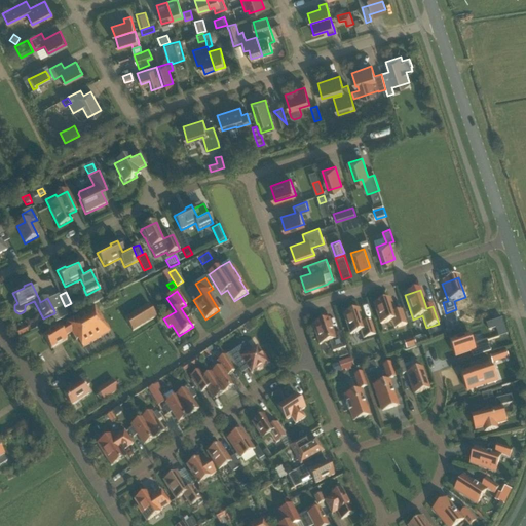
[(102,300),(100,295),(92,299),(95,303),(102,300)]
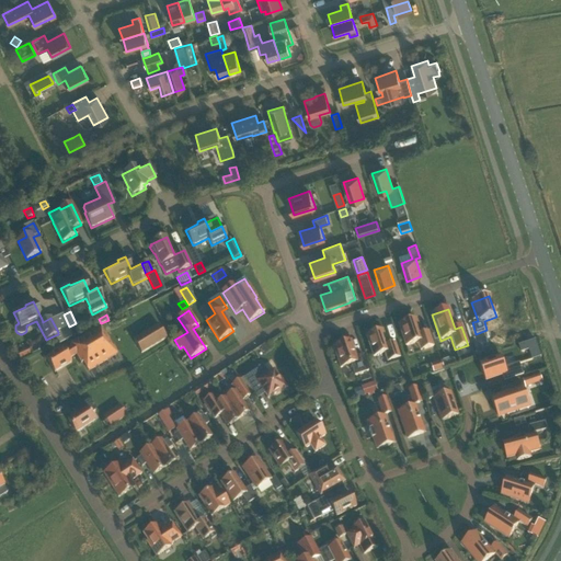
[(113,320),(115,325),(126,320),(124,315),(113,320)]
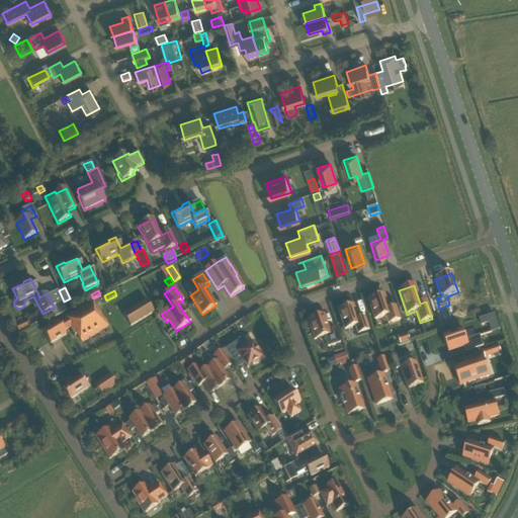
[(389,310),(383,295),(368,300),(374,320),(385,316),(389,324),(400,320),(396,307),(389,310)]
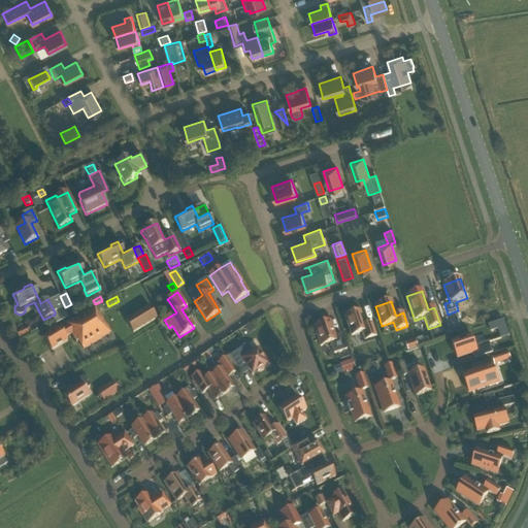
[(55,315),(50,317),(54,325),(61,322),(66,319),(72,316),(67,306),(55,312),(55,315)]
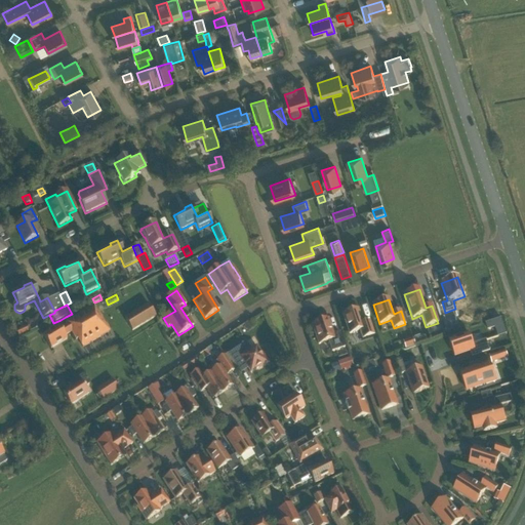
[(132,331),(156,317),(149,305),(125,319),(132,331)]
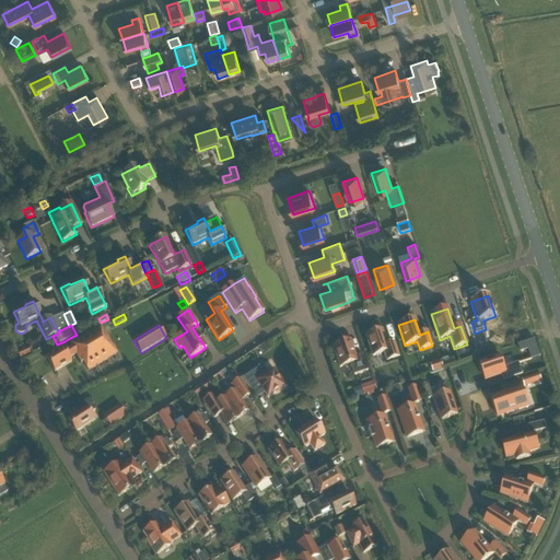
[(65,351),(62,349),(46,359),(55,373),(71,363),(69,359),(77,354),(82,363),(83,362),(89,371),(117,354),(101,326),(70,343),(72,347),(65,351)]
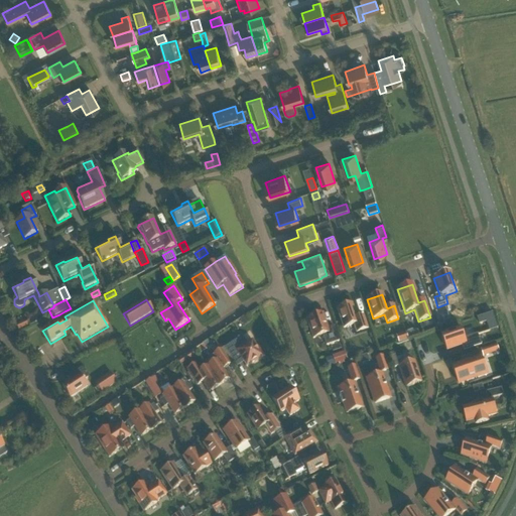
[(357,318),(352,304),(337,309),(343,329),(354,326),(356,334),(368,330),(363,316),(357,318)]
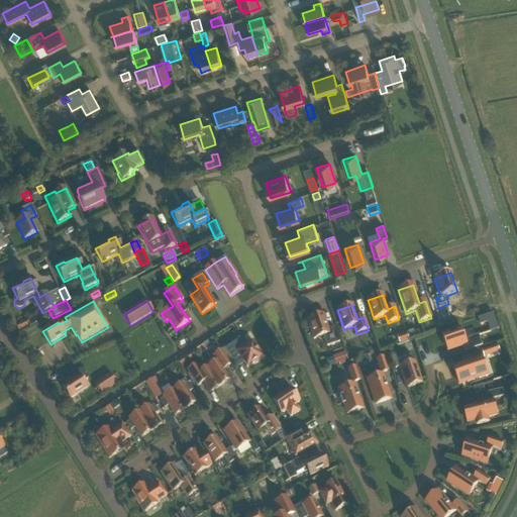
[(328,330),(323,315),(307,320),(314,339),(323,336),(326,347),(339,343),(334,328),(328,330)]
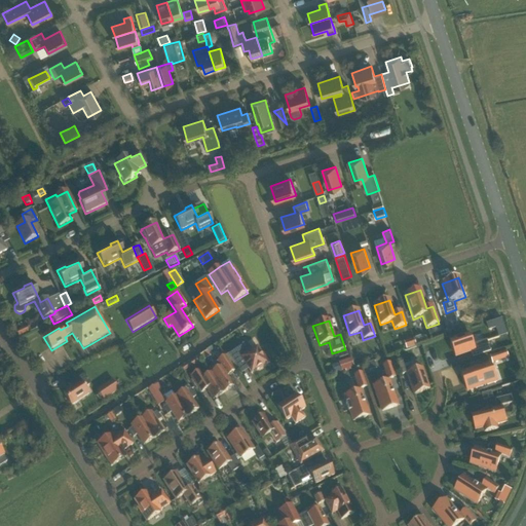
[(250,322),(245,326),(249,333),(255,329),(250,322)]
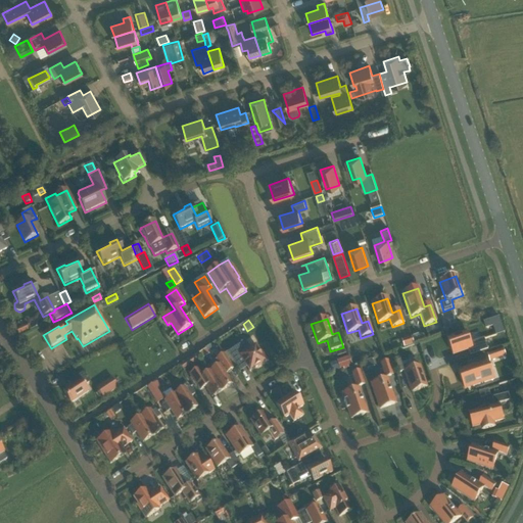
[(468,334),(448,340),(453,354),(468,349),(470,357),(488,350),(484,339),(471,344),(468,334)]
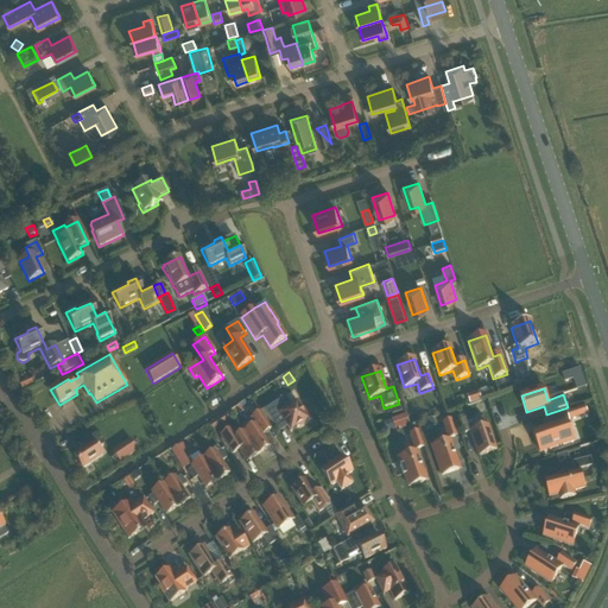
[(481,400),(477,392),(467,396),(469,404),(481,400)]
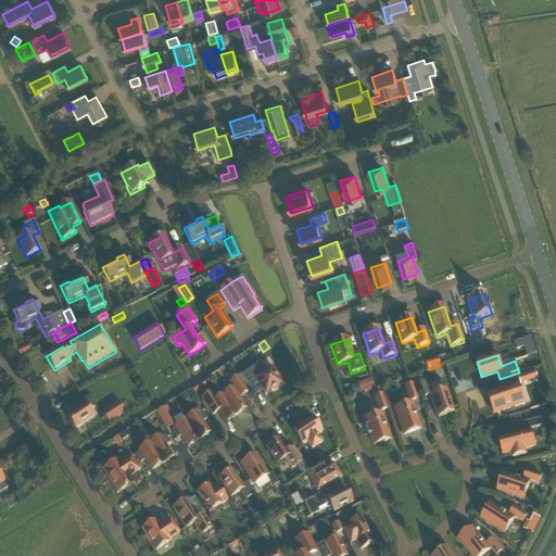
[(261,363),(241,375),(249,387),(256,382),(265,395),(274,390),(274,391),(285,384),(278,375),(277,375),(272,367),(266,370),(261,363)]
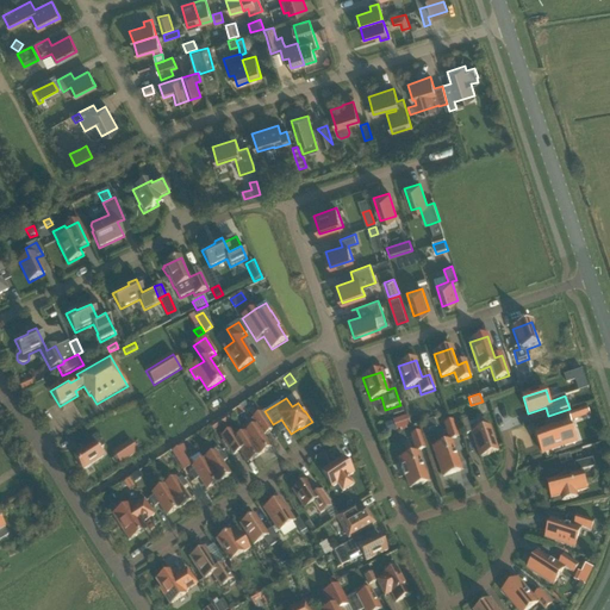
[(243,414),(242,410),(240,408),(232,412),(236,417),(243,414)]
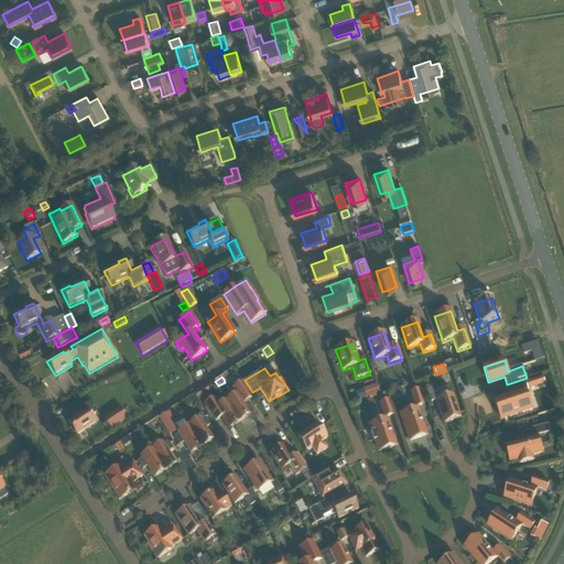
[(532,379),(525,381),(529,390),(534,388),(532,379)]
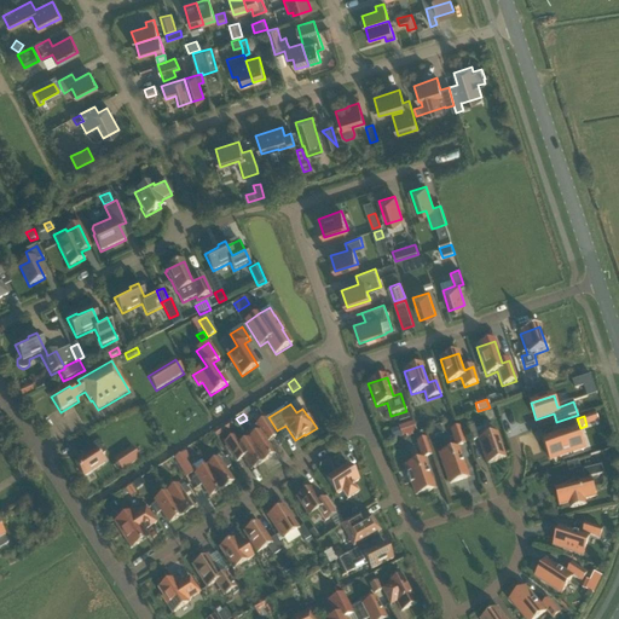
[(268,417),(265,420),(276,437),(279,433),(277,431),(268,417)]
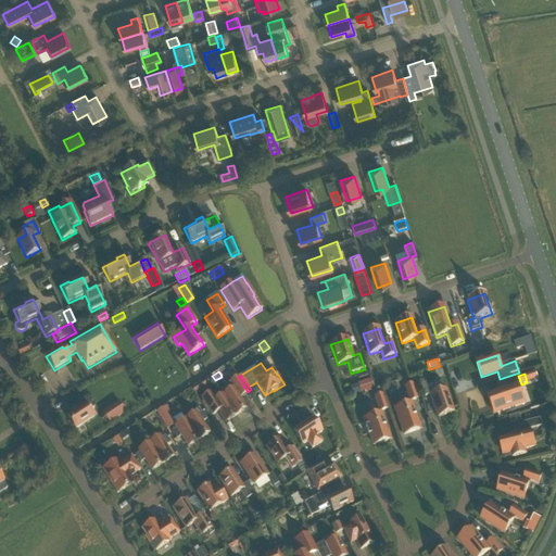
[(212,377),(193,384),(197,390),(214,382),(212,377)]
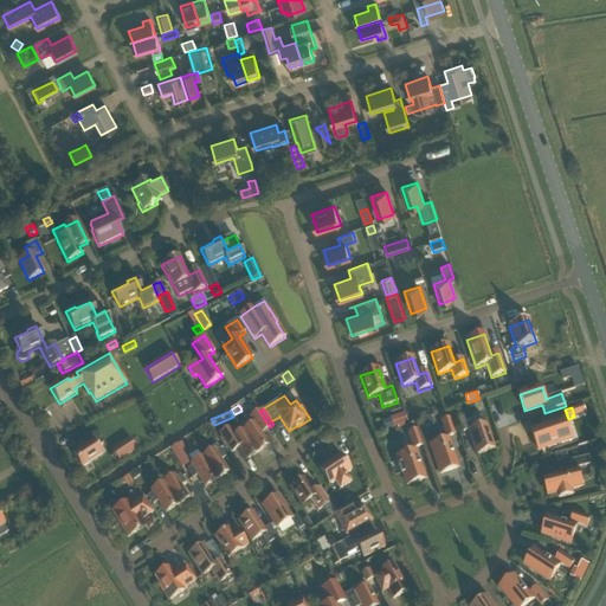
[(252,425),(243,431),(252,445),(257,453),(269,445),(262,433),(268,430),(270,427),(259,411),(247,418),(252,425)]
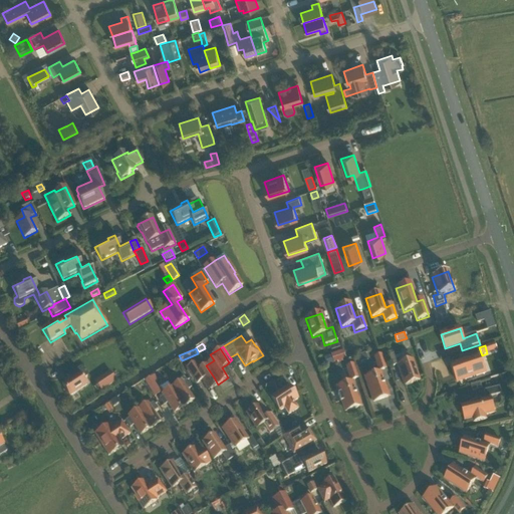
[(332,355),(334,362),(337,361),(342,360),(345,358),(343,351),(332,355)]
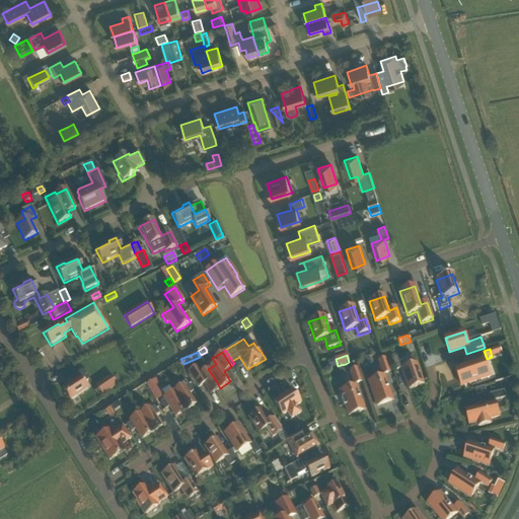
[(371,364),(369,357),(362,359),(365,366),(371,364)]
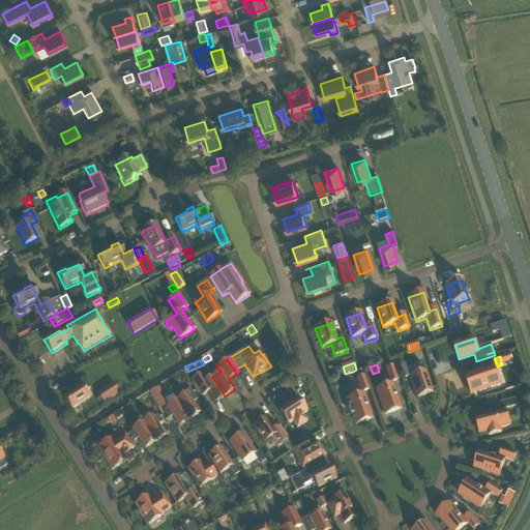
[(386,370),(390,383),(399,381),(393,366),(386,370)]
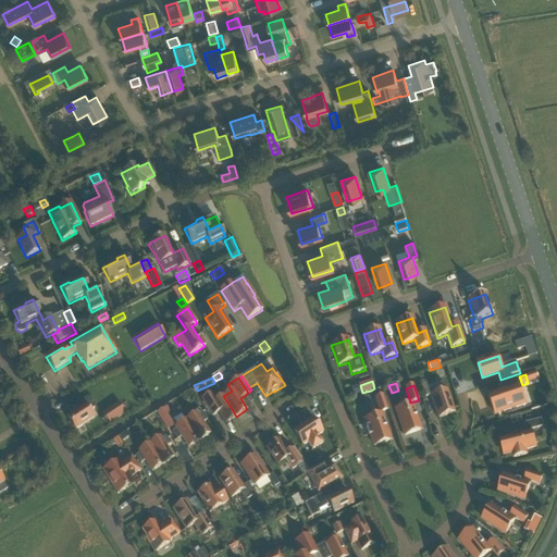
[(520,385),(489,396),(496,416),(527,405),(520,385)]
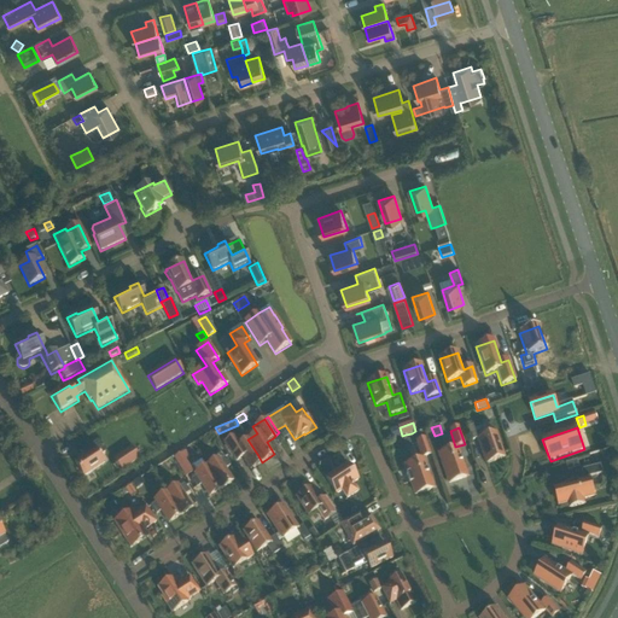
[(483,438),(482,431),(476,433),(487,465),(505,459),(496,433),(483,438)]
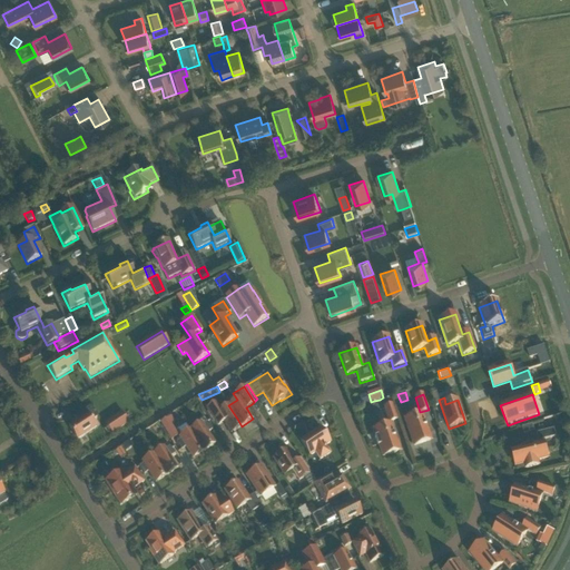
[(216,402),(206,409),(214,421),(217,426),(224,423),(231,434),(242,426),(237,419),(228,405),(222,410),(216,402)]
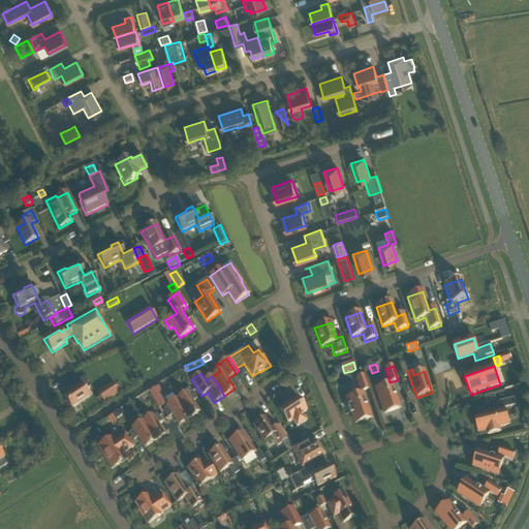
[(356,378),(361,393),(368,390),(364,376),(356,378)]
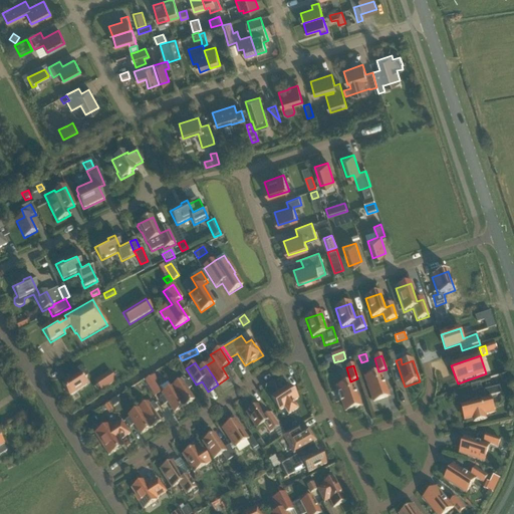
[(87,377),(80,367),(67,376),(69,380),(62,386),(69,397),(86,386),(83,379),(87,377)]
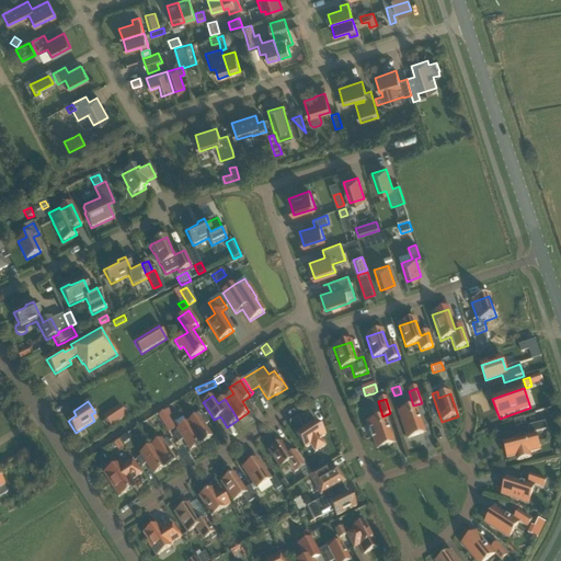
[(127,416),(119,405),(103,416),(106,421),(107,423),(111,427),(127,416)]
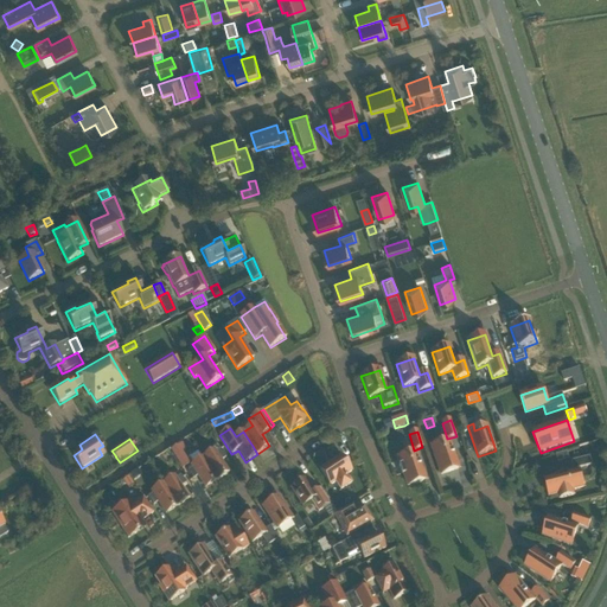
[(441,475),(458,470),(448,441),(432,447),(441,475)]
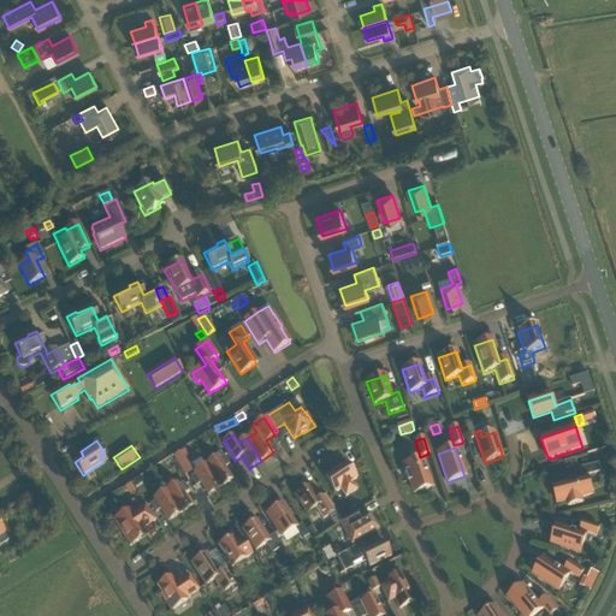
[(181,454),(173,457),(185,475),(191,472),(184,458),(181,454)]
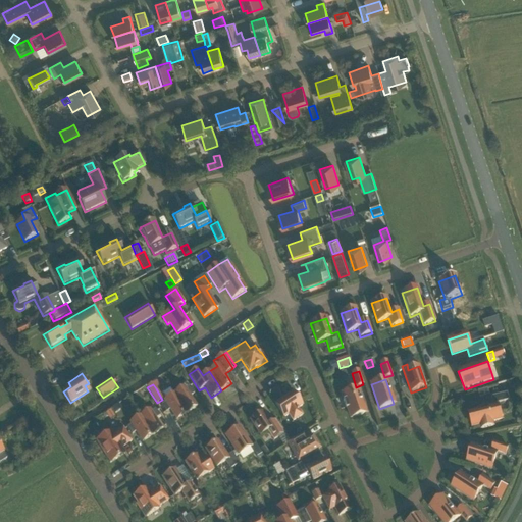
[(185,387),(174,395),(187,413),(197,407),(191,397),(194,394),(190,386),(186,389),(185,387)]
